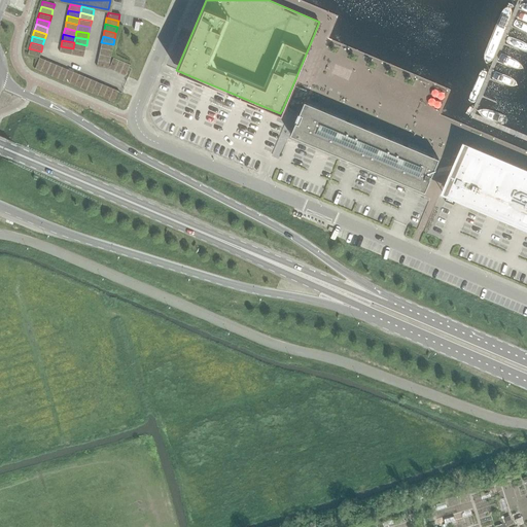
[(74,42),(73,48),(84,51),(86,45),(74,42)]
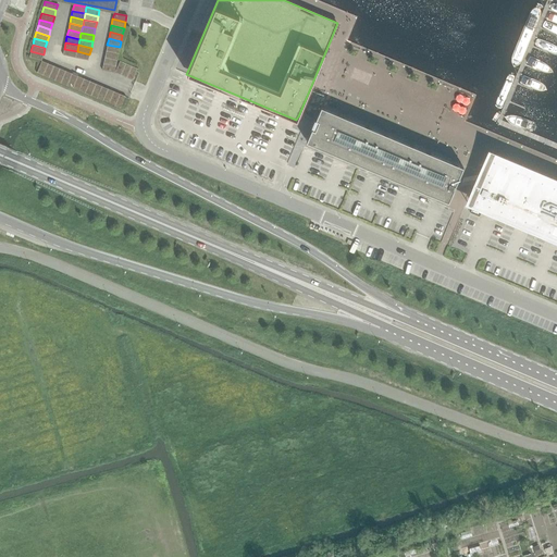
[(107,45),(106,51),(119,53),(120,47),(107,45)]
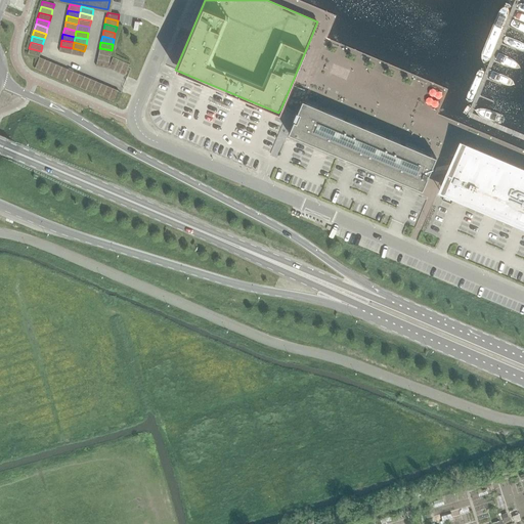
[(60,46),(59,52),(71,54),(73,48),(60,46)]
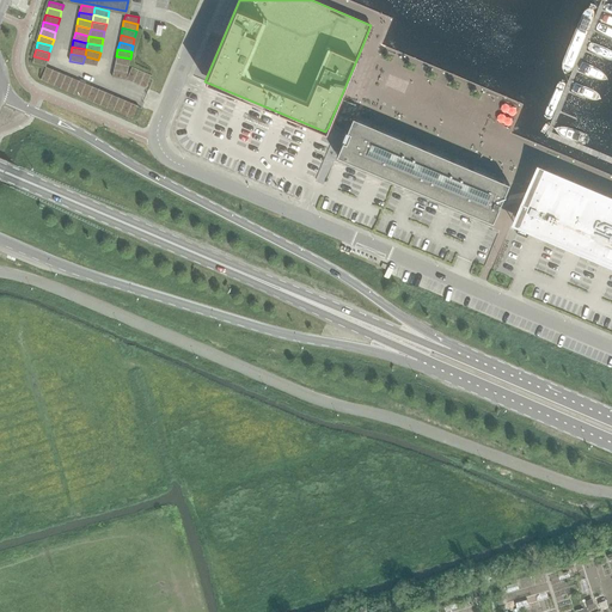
[(48,60),(34,56),(31,62),(46,67),(48,60)]
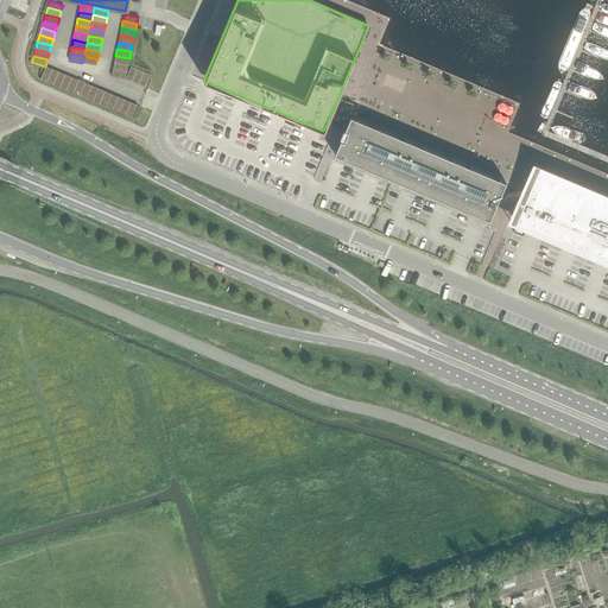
[(84,56),(82,63),(96,67),(97,59),(84,56)]
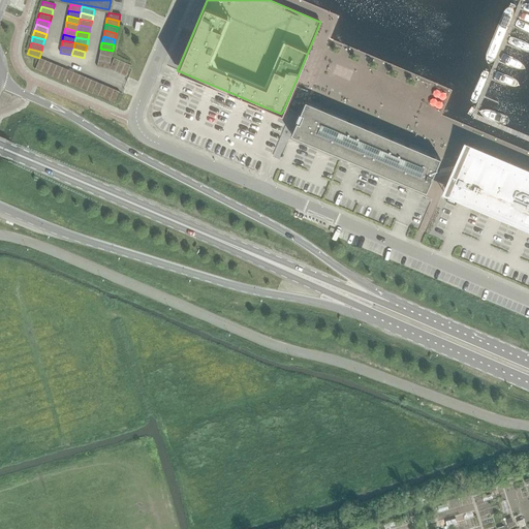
[(100,49),(99,55),(111,57),(113,51),(100,49)]
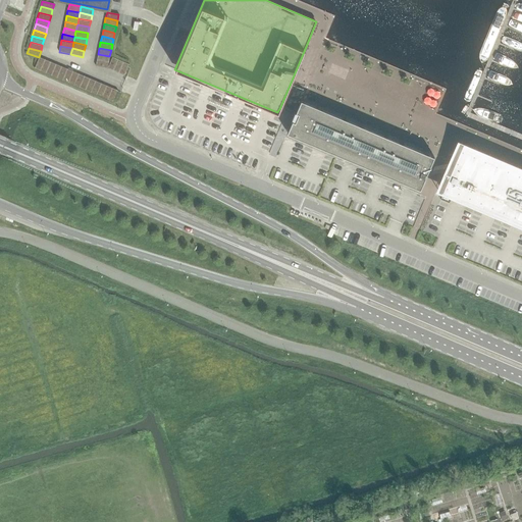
[(98,54),(96,60),(108,62),(109,56),(98,54)]
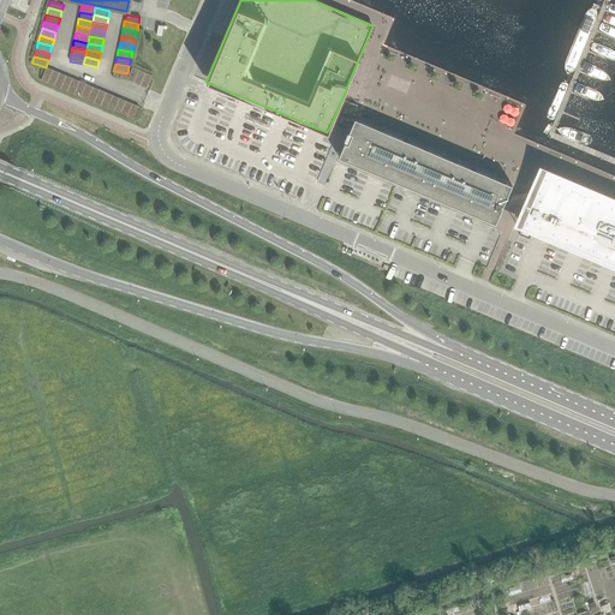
[(52,70),(46,67),(40,81),(47,83),(52,70)]
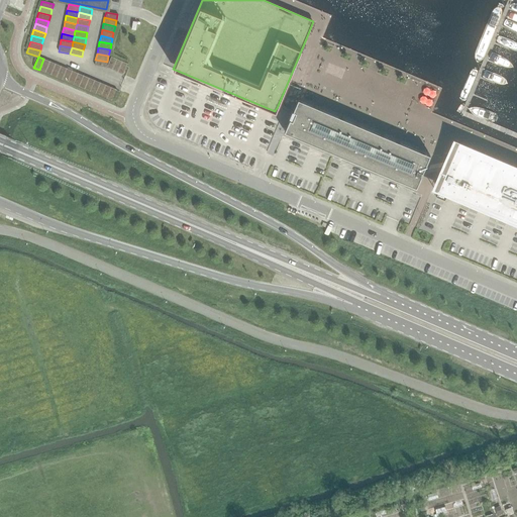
[(111,57),(106,68),(111,70),(116,59),(111,57)]
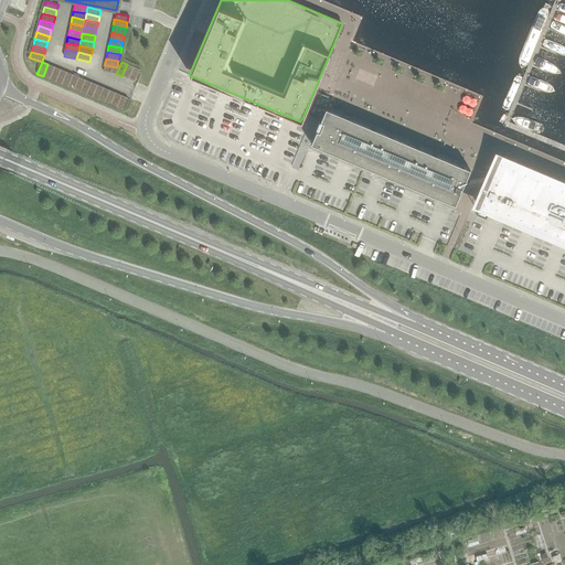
[(48,64),(43,76),(49,78),(54,66),(48,64)]
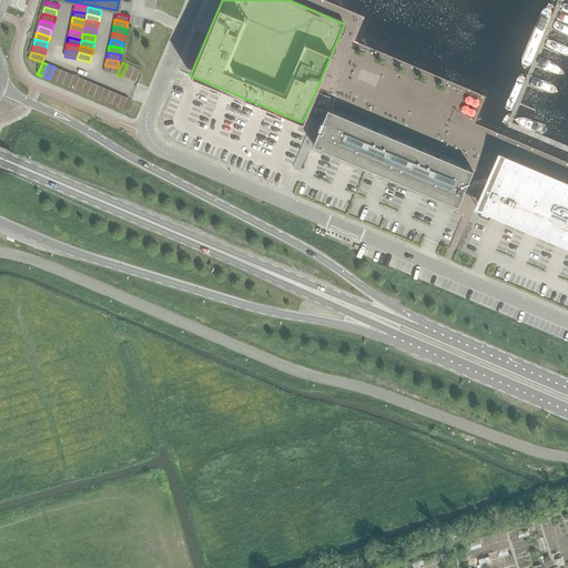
[(134,68),(128,64),(122,77),(129,80),(134,68)]
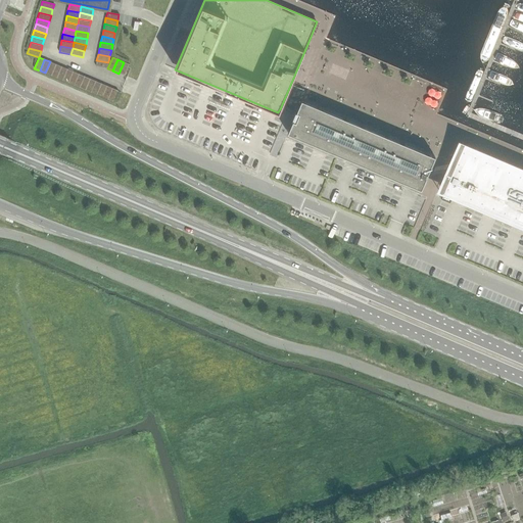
[(96,60),(95,65),(107,68),(108,62),(96,60)]
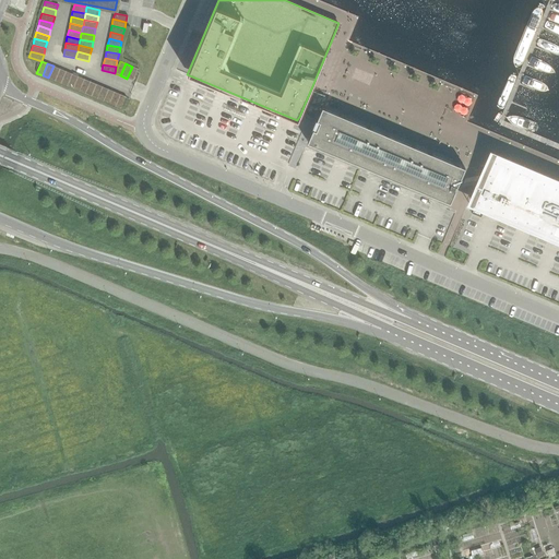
[(54,66),(48,78),(55,81),(59,69),(54,66)]
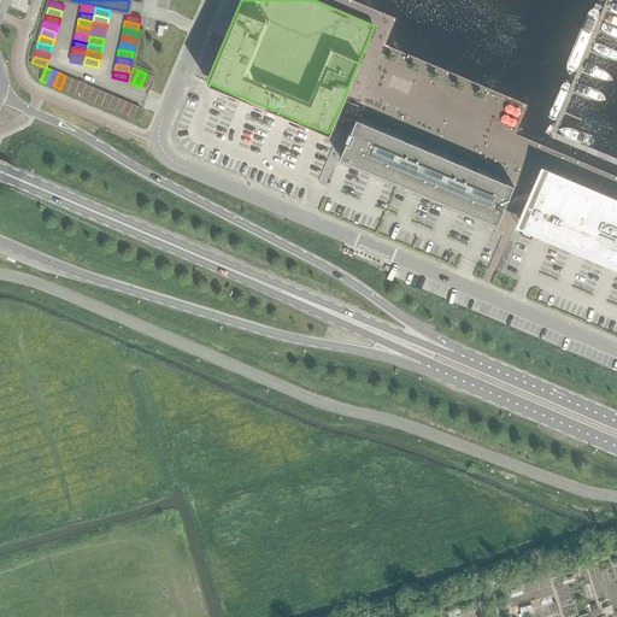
[(147,89),(152,76),(146,74),(140,87),(147,89)]
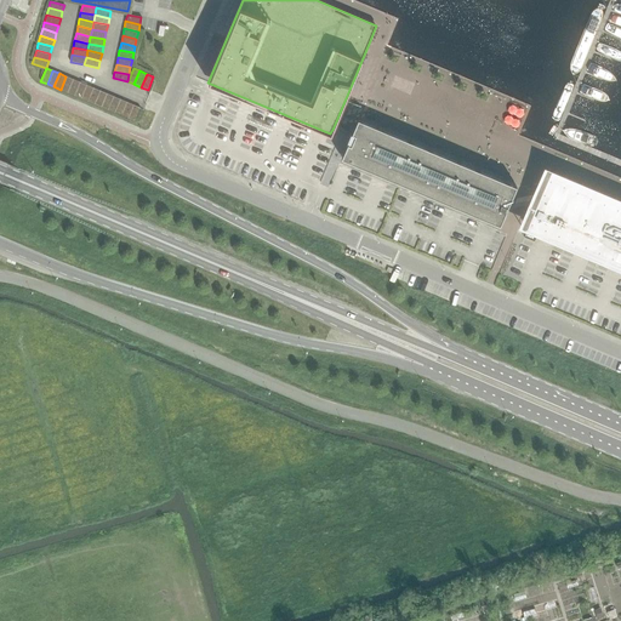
[(73,79),(66,77),(61,90),(67,92),(73,79)]
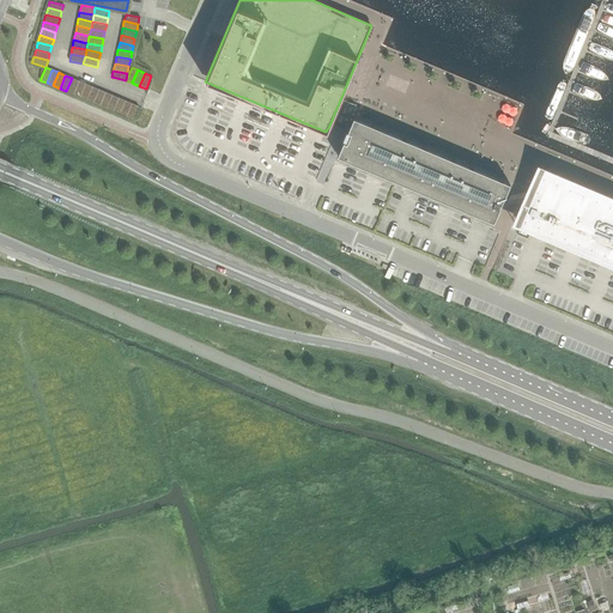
[(79,80),(72,78),(66,91),(73,95),(79,80)]
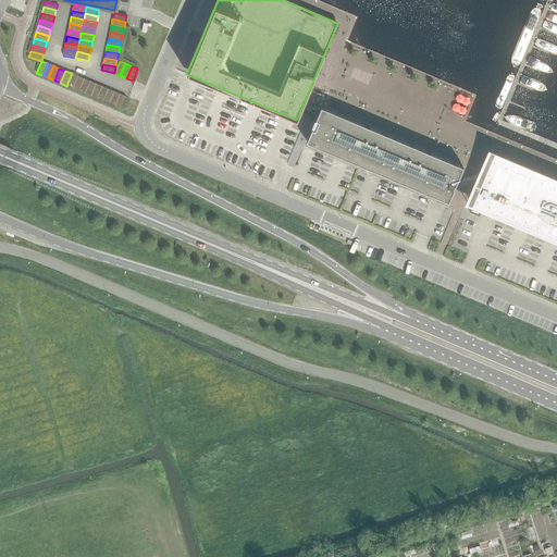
[(77,76),(72,73),(66,86),(72,88),(77,76)]
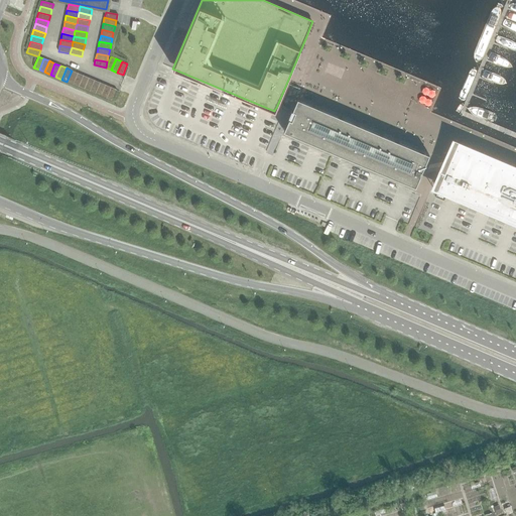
[(78,73),(72,71),(67,82),(73,84),(78,73)]
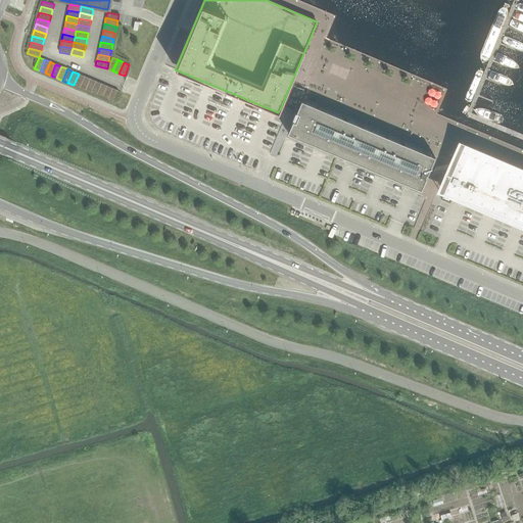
[(84,77),(79,74),(74,85),(79,88),(84,77)]
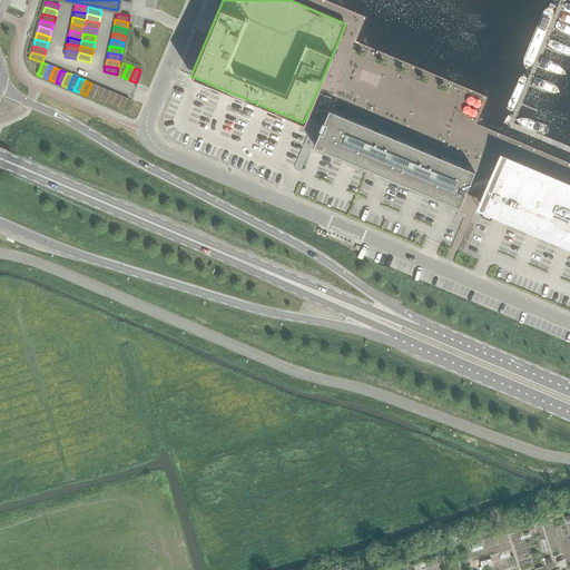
[(98,86),(91,84),(86,96),(92,98),(98,86)]
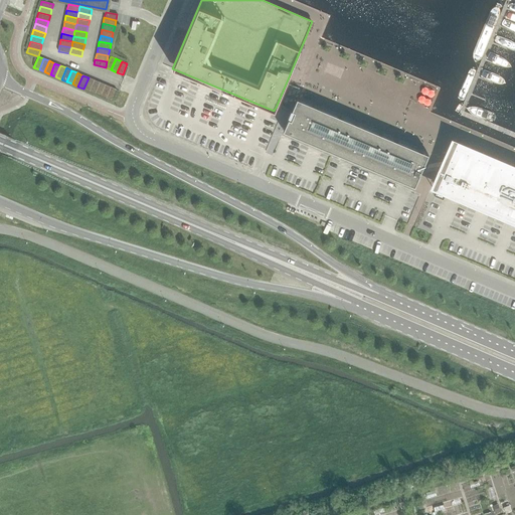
[(94,79),(89,77),(83,89),(89,91),(94,79)]
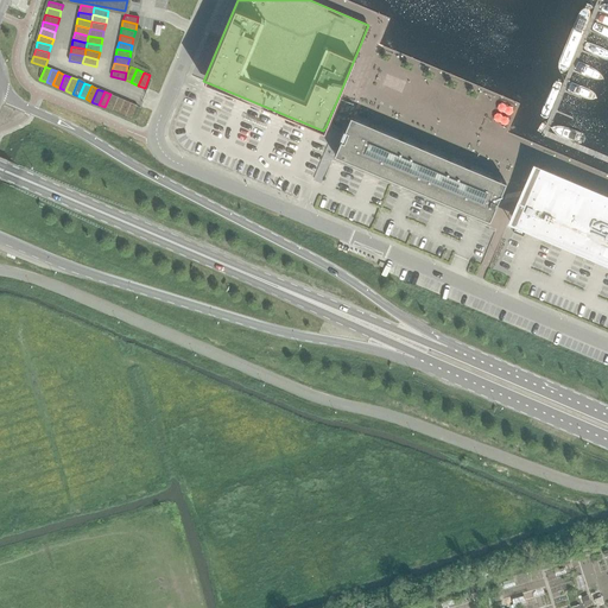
[(118,97),(111,94),(105,107),(112,111),(118,97)]
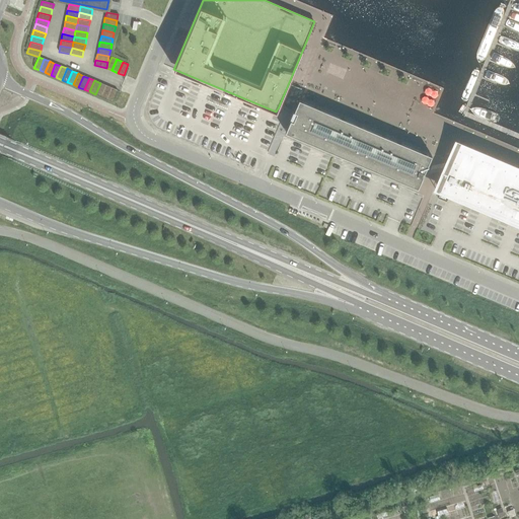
[(105,85),(100,83),(95,94),(100,96),(105,85)]
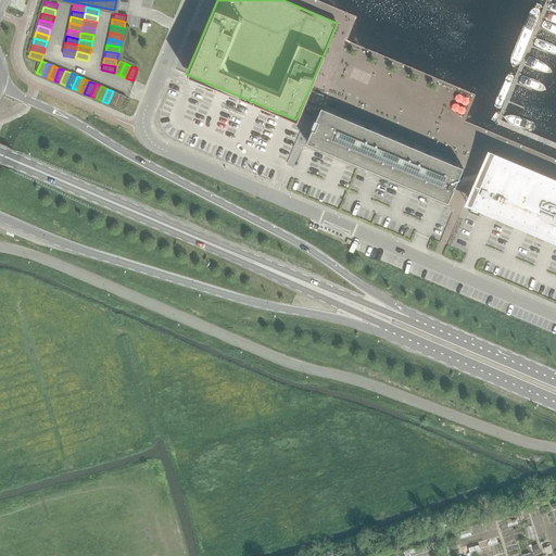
[(119,93),(113,91),(108,103),(114,105),(119,93)]
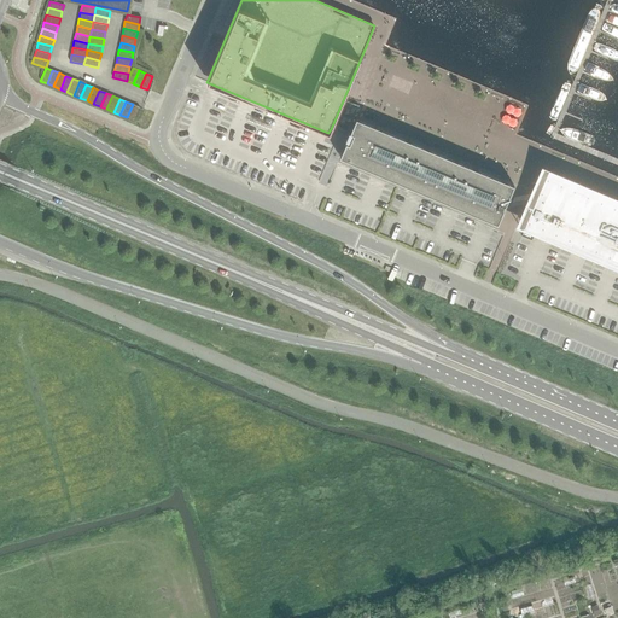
[(133,104),(127,117),(134,121),(139,108),(133,104)]
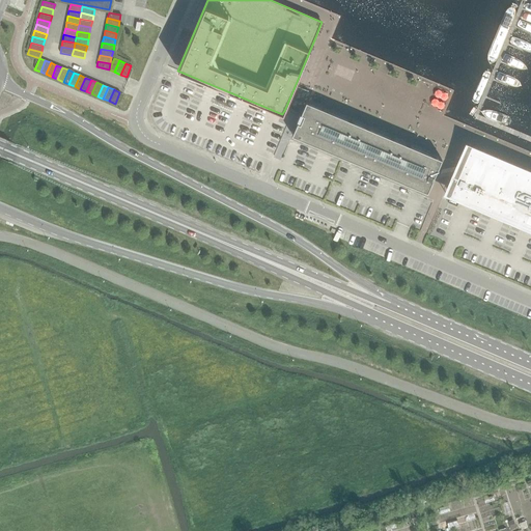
[(299,117),(291,135),(427,192),(441,159),(306,102),(305,104),(299,117)]
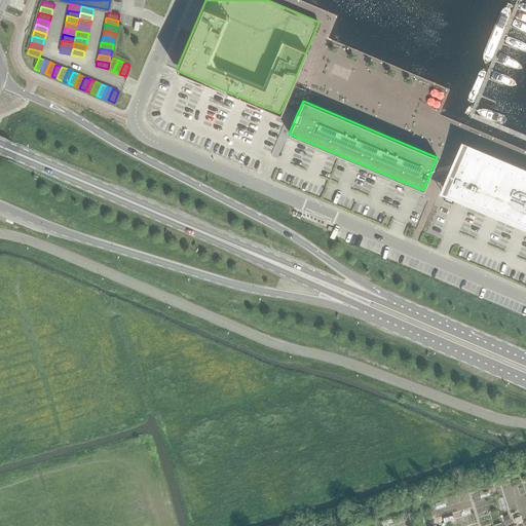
[(525,173),(477,152),(462,146),(457,157),(444,190),(447,191),(519,222),(525,224),(525,173)]
